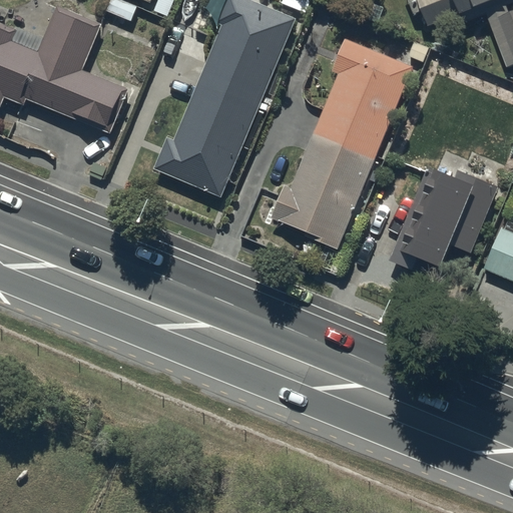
[(168,139),(156,172),(222,199),(296,22),(242,0),(227,0),(217,26),(223,29),(176,142),(168,139)]
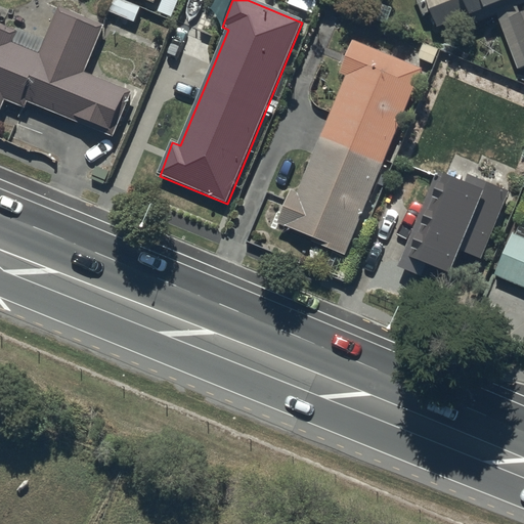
[(523,0),(418,0),(425,15),(430,12),(436,27),(469,12),(472,20),(494,11),(519,68),(523,66),(523,10),(521,12),(517,4),(523,1),(523,0)]
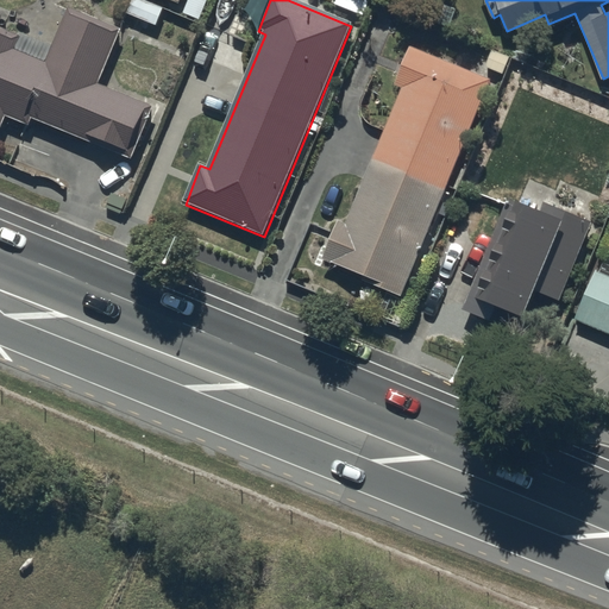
[(69,12),(54,46),(0,25),(0,127),(2,129),(7,117),(30,125),(32,118),(131,158),(152,106),(101,85),(123,33),(69,12)]
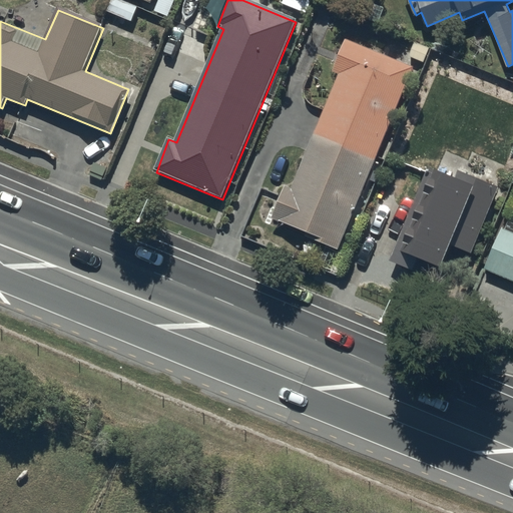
[(340,250),(414,65),(348,38),(335,71),(340,73),(294,187),(288,184),(274,218),(291,225),(317,235),(315,240),(340,250)]
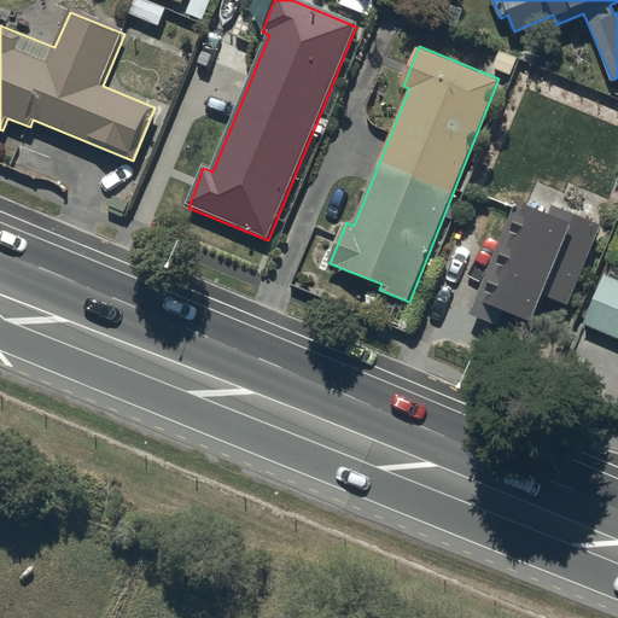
[(530,328),(542,298),(566,307),(598,223),(551,207),(544,222),(519,213),(483,310),(530,328)]
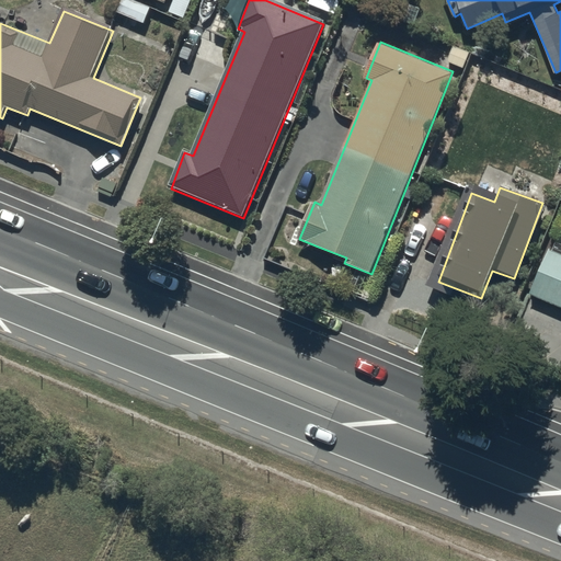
[(560,254),(549,250),(530,294),(560,307),(560,254)]
